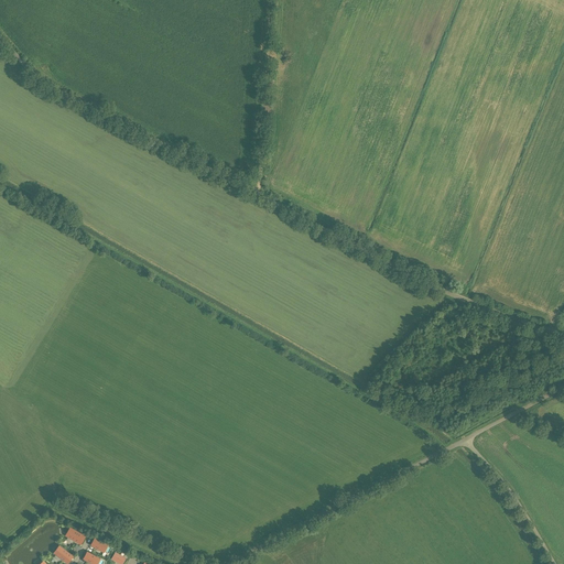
[(78,542),(80,544),(85,537),(73,529),(68,537),(76,541),(76,542),(77,543),(78,542)]
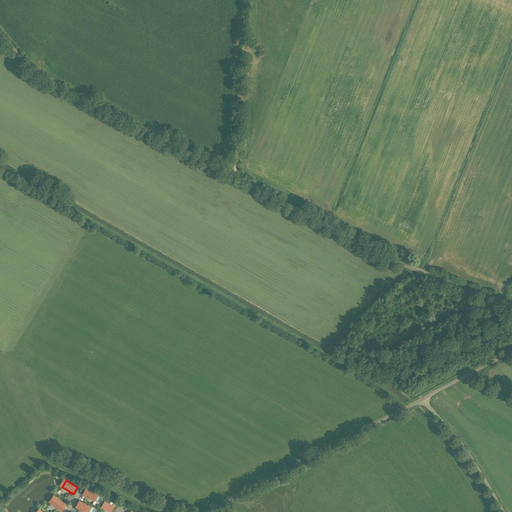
[(86,497),(92,500),(95,493),(86,489),(83,495),(84,496),(86,497)]
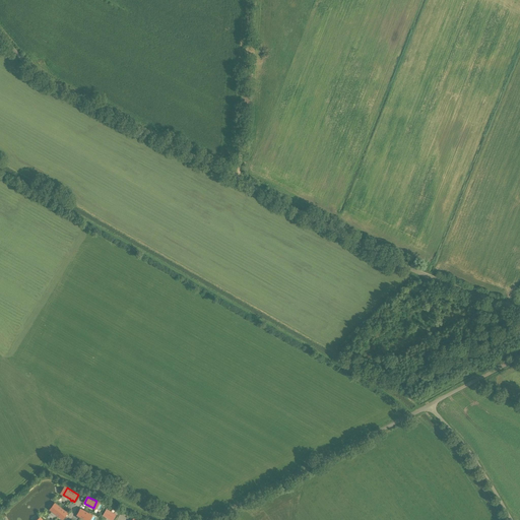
[(57,505),(52,511),(62,519),(67,513),(57,505)]
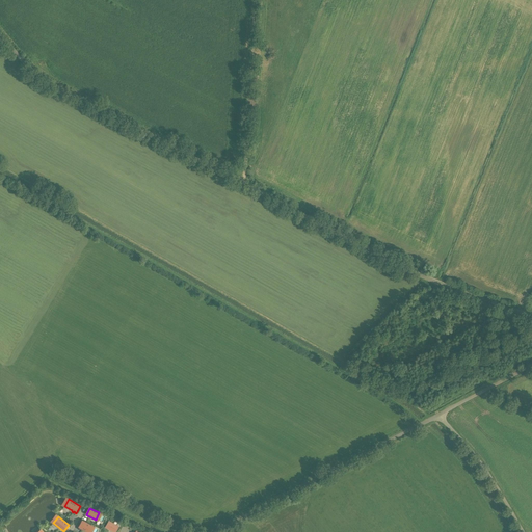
[(81,524),(79,527),(80,528),(82,529),(87,531),(88,531),(91,526),(83,521),(81,524)]
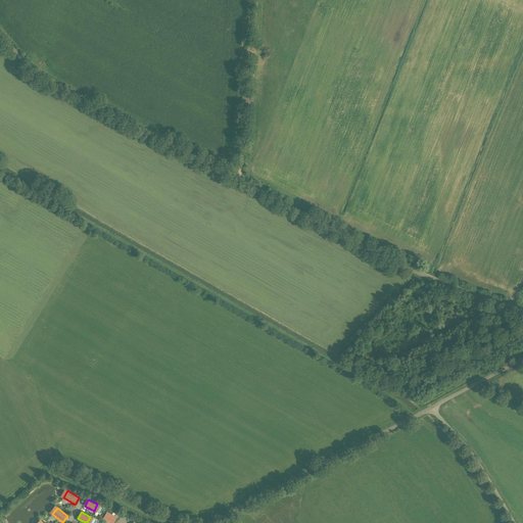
[(107,512),(103,518),(111,522),(112,522),(114,520),(114,521),(116,518),(107,512)]
